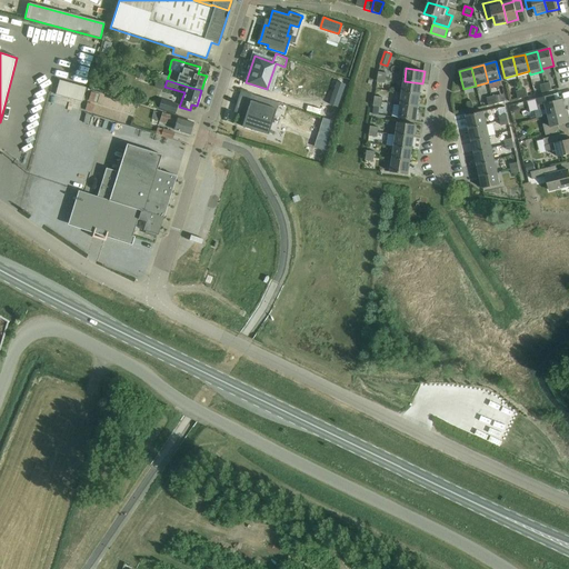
[(62,97),(66,82),(59,81),(56,95),(62,97)]
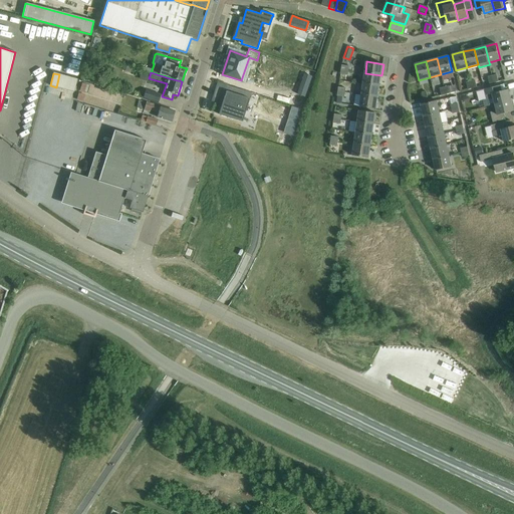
[(381,75),(365,73),(363,84),(379,86),(381,75)]
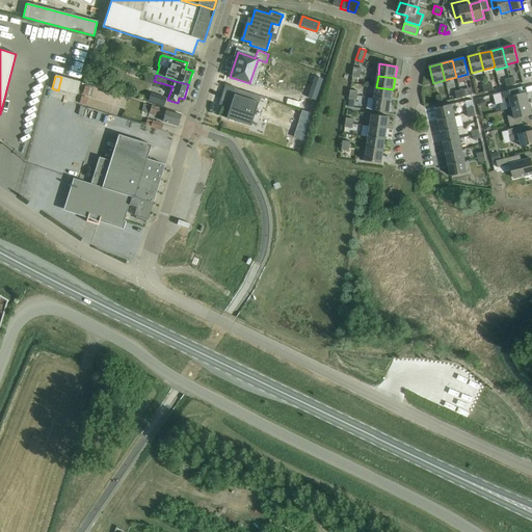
[(64,91),(68,79),(61,77),(58,90),(64,91)]
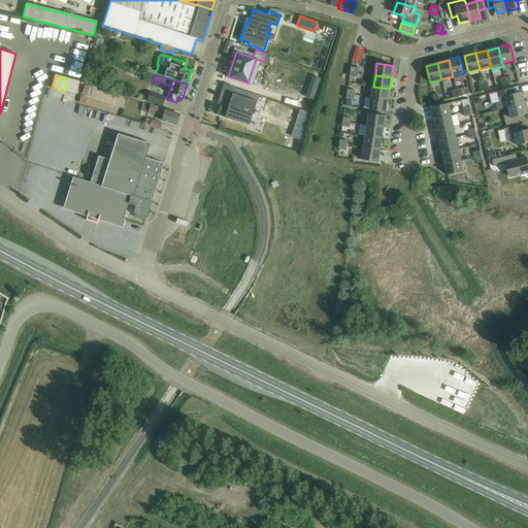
[(70,93),(73,80),(67,78),(64,91),(70,93)]
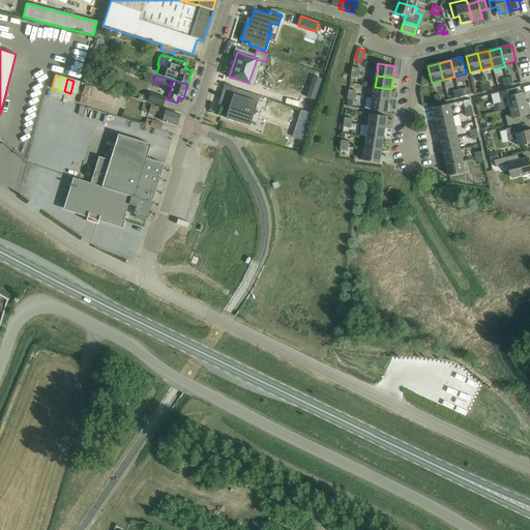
[(78,88),(80,82),(74,81),(70,93),(77,95),(78,88)]
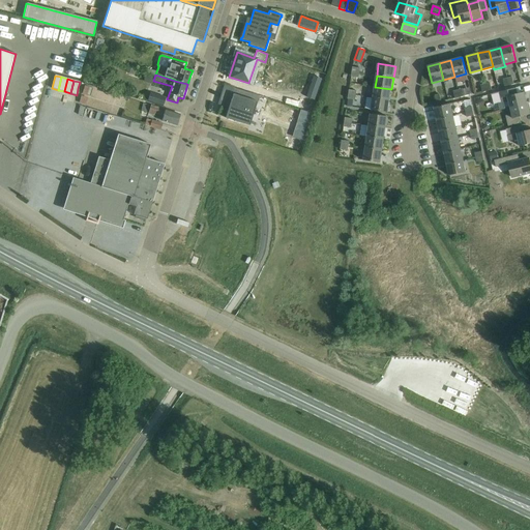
[(391,89),(375,87),(374,98),(390,100),(391,89)]
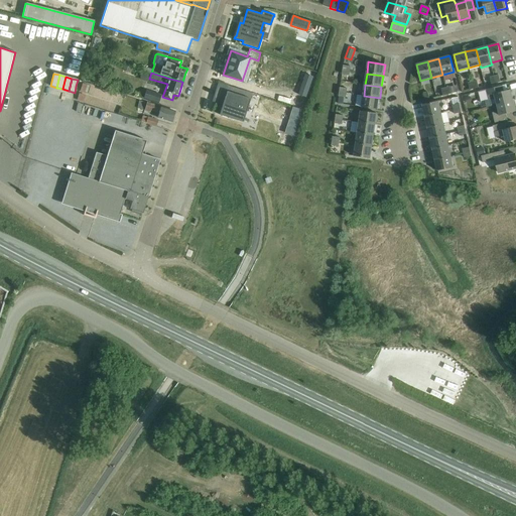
[(487,107),(497,105),(513,101),(510,90),(501,93),(499,87),(487,90),(489,101),(485,102),(487,107)]
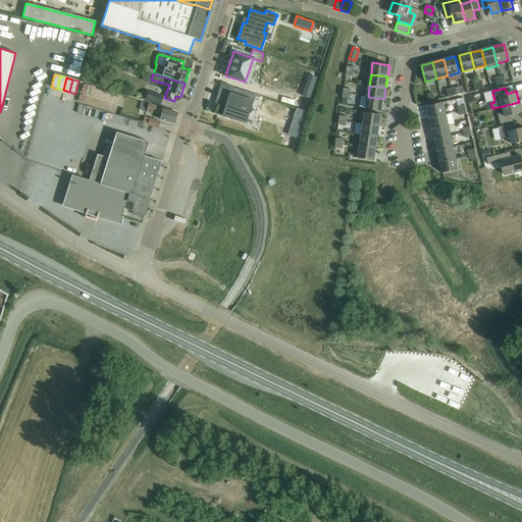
[(160,104),(162,97),(147,92),(145,99),(160,104)]
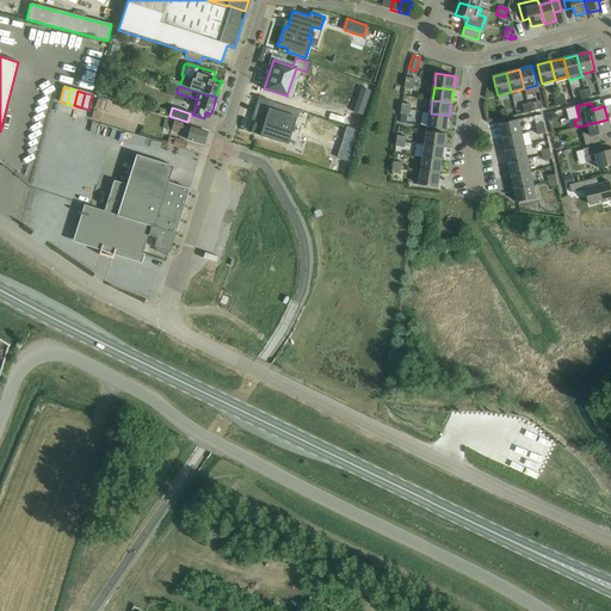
[(288,144),(296,117),(269,109),(259,136),(288,144)]
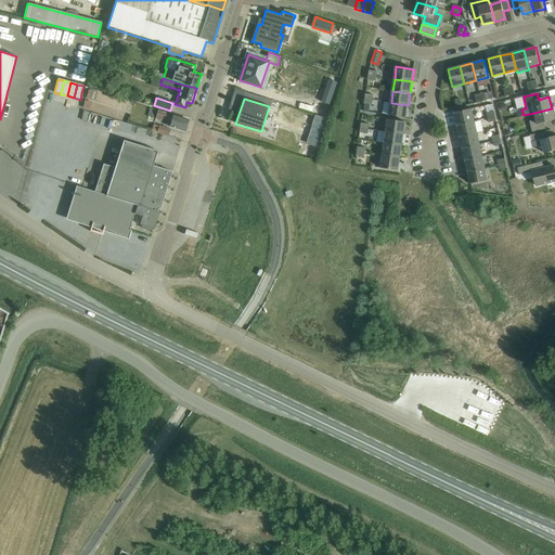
[(409,105),(391,103),(389,115),(407,117),(409,105)]
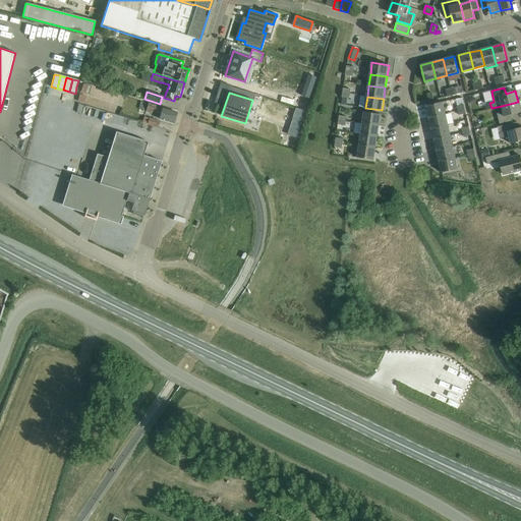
[(159,119),(173,123),(176,113),(148,104),(140,102),(137,110),(146,112),(152,114),(152,112),(160,114),(159,119)]
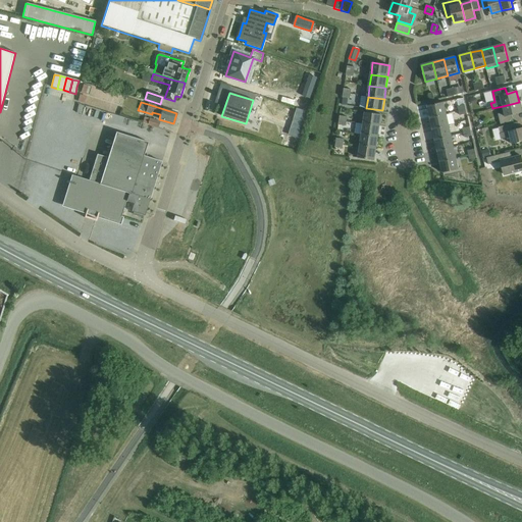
[(430,117),(447,114),(444,102),(427,106),(430,117)]
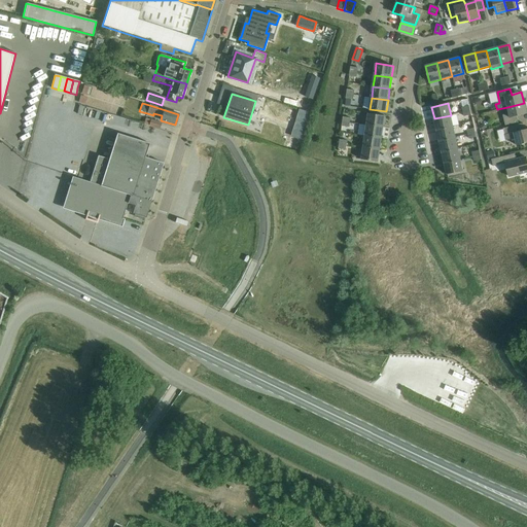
[(524,103),(507,107),(510,113),(502,115),(505,126),(519,123),(517,116),(526,114),(524,103)]
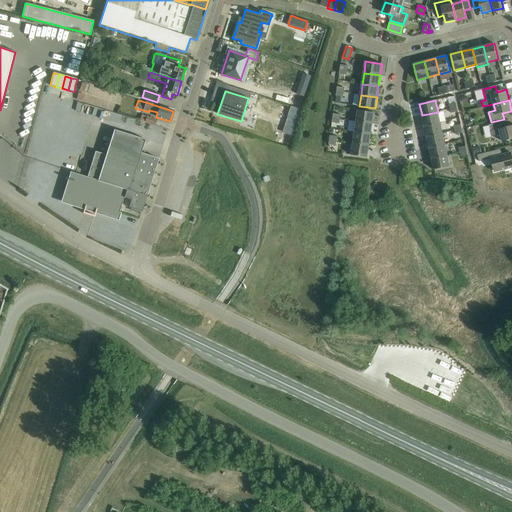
[(358,110),(357,121),(373,124),(374,112),(358,110)]
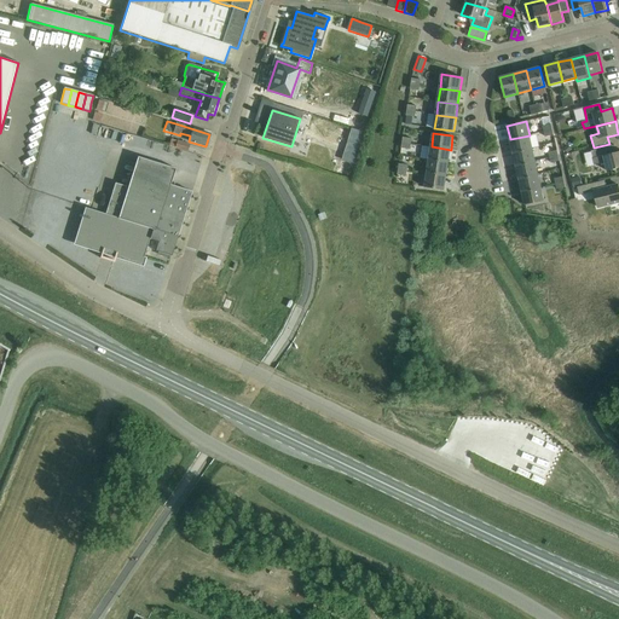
[(532,148),(530,136),(510,139),(513,152),(532,148)]
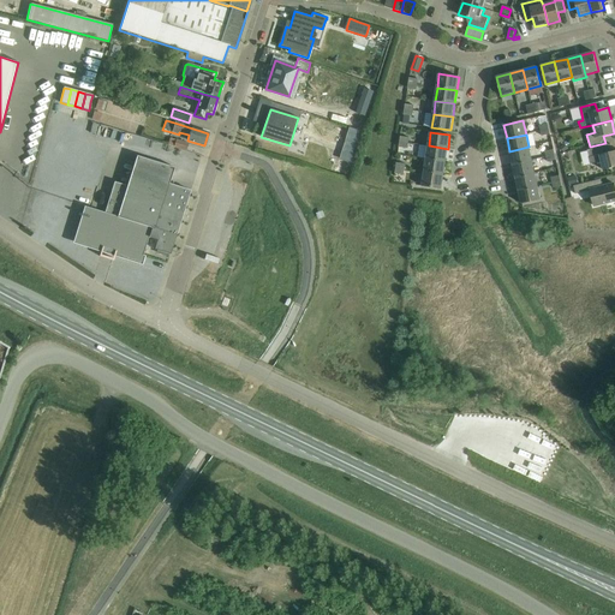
[(187,144),(171,138),(167,145),(185,151),(187,144)]
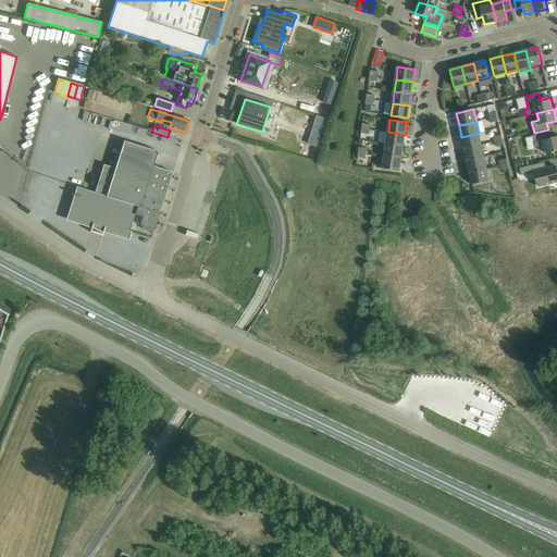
[(546,153),(556,151),(556,136),(555,137),(553,131),(532,136),(535,149),(545,146),(546,153)]
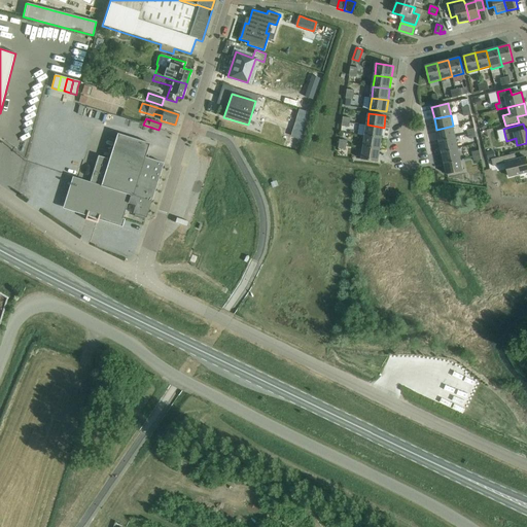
[(384,128),(367,125),(365,136),(382,139),(384,128)]
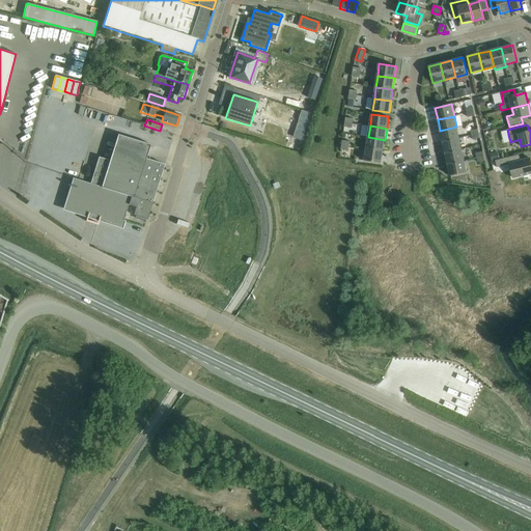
[(456,127),(440,131),(443,142),(459,138),(456,127)]
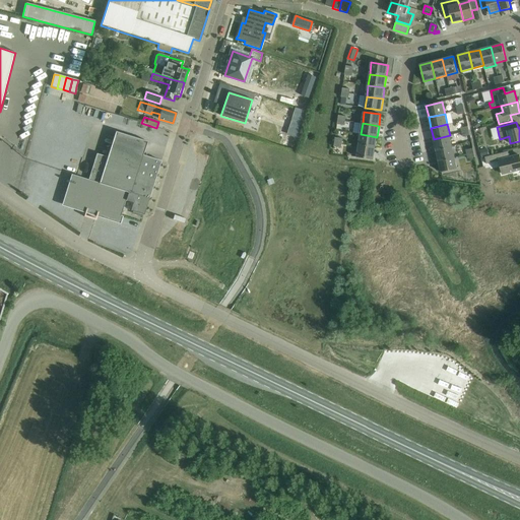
[(144,197),(149,199),(160,160),(142,155),(147,142),(116,132),(108,157),(96,153),(88,180),(73,175),(64,204),(119,221),(125,201),(126,201),(128,192),(143,197),(143,196),(144,196),(144,197)]
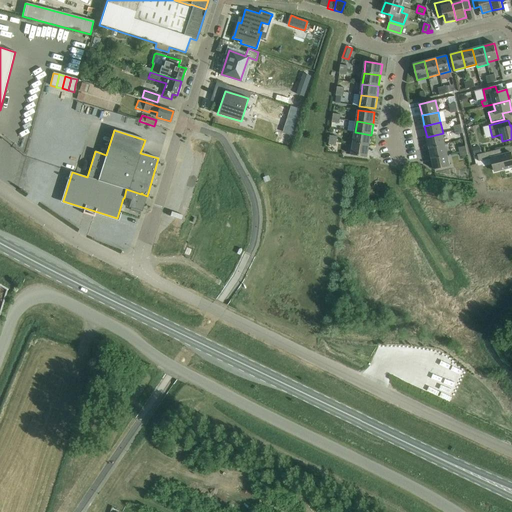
[(355,132),(353,143),(369,146),(371,135),(355,132)]
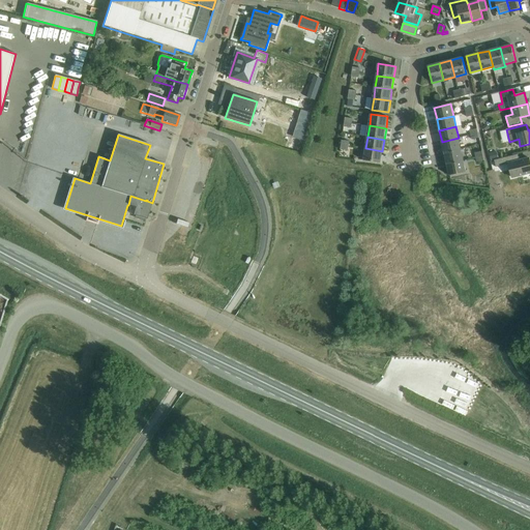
[(461,149),(459,138),(442,142),(444,152),(461,149)]
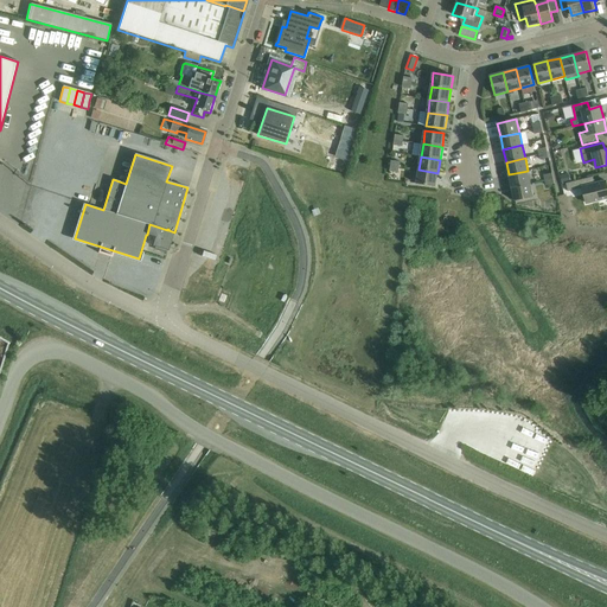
[(438,173),(419,170),(417,184),(436,186),(438,173)]
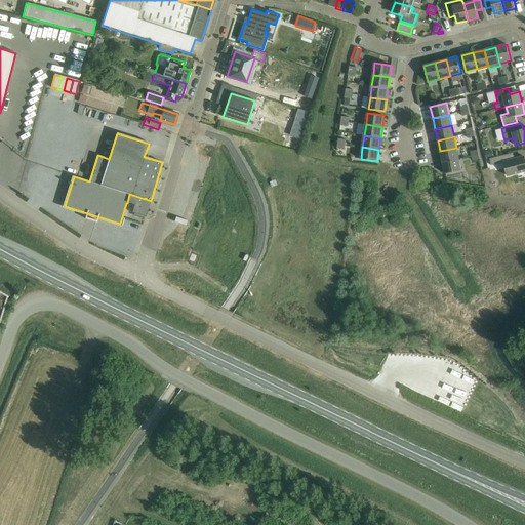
[(456,148),(440,151),(443,162),(459,159),(456,148)]
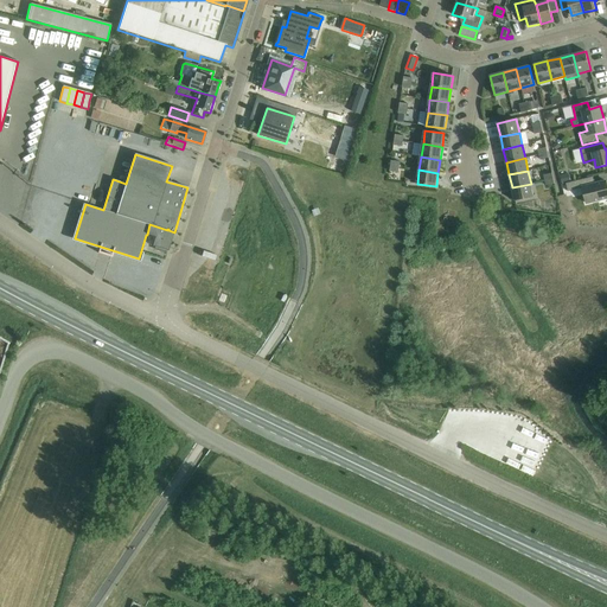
[(561,174),(562,183),(572,181),(569,173),(561,174)]
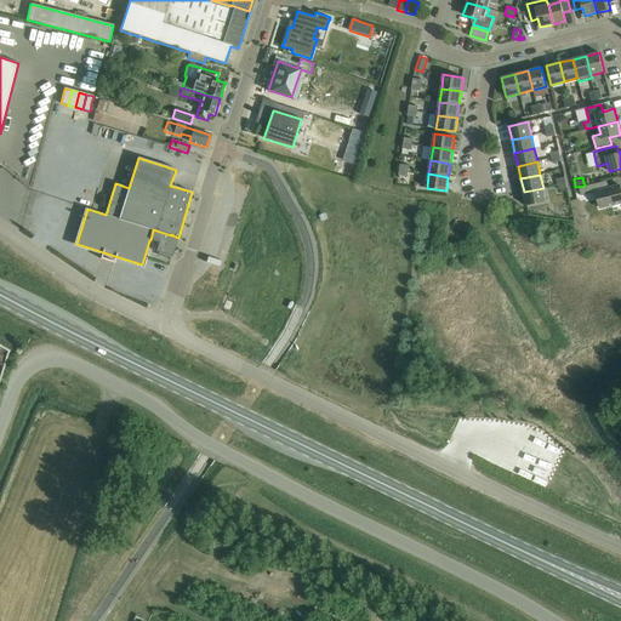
[(600,208),(620,203),(620,187),(620,186),(603,189),(602,182),(579,188),(581,195),(596,192),(600,208)]
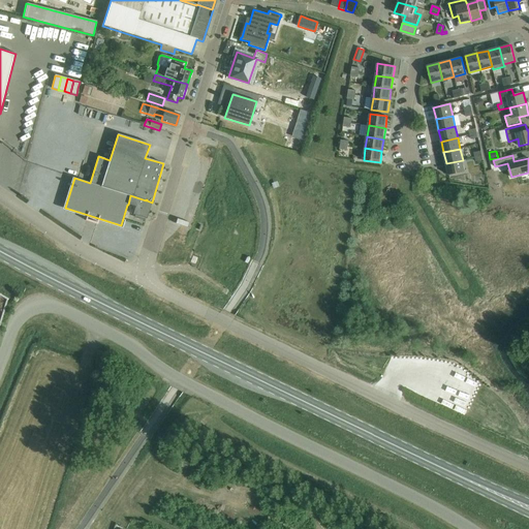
[(463,160),(446,163),(448,176),(465,172),(463,160)]
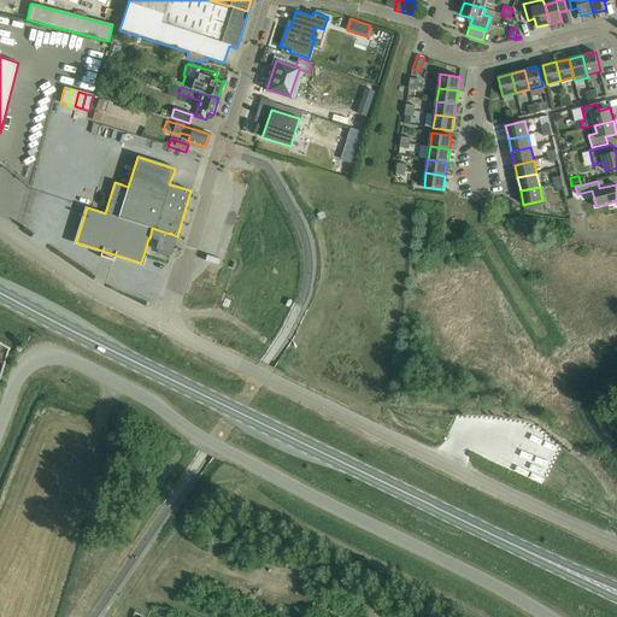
[(152,228),(150,239),(157,241),(154,250),(162,252),(160,256),(168,257),(169,254),(171,256),(177,236),(171,234),(171,233),(170,233),(170,234),(152,228)]
